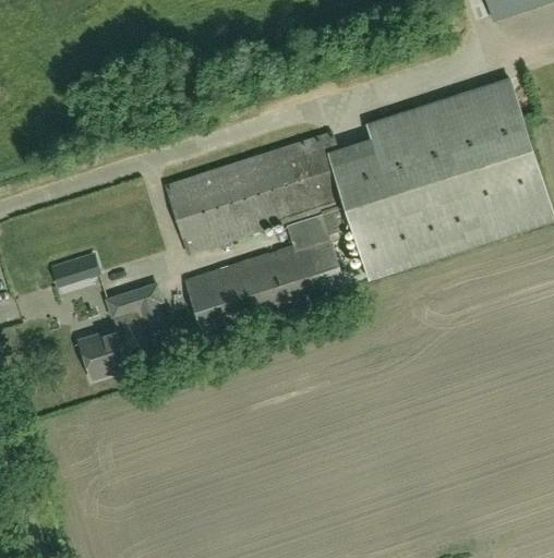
[(483,0),(491,21),(552,0),(483,0)]
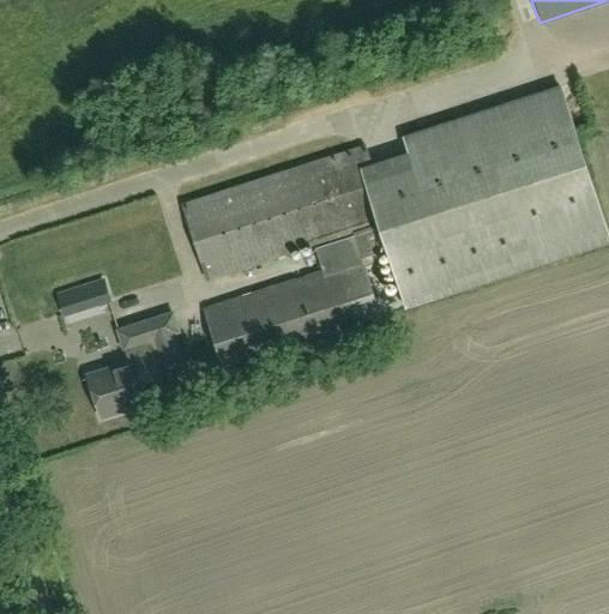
[(404,152),(367,164),(357,168),(375,223),(385,251),(403,308),(608,244),(558,85),(399,137),(404,152)]
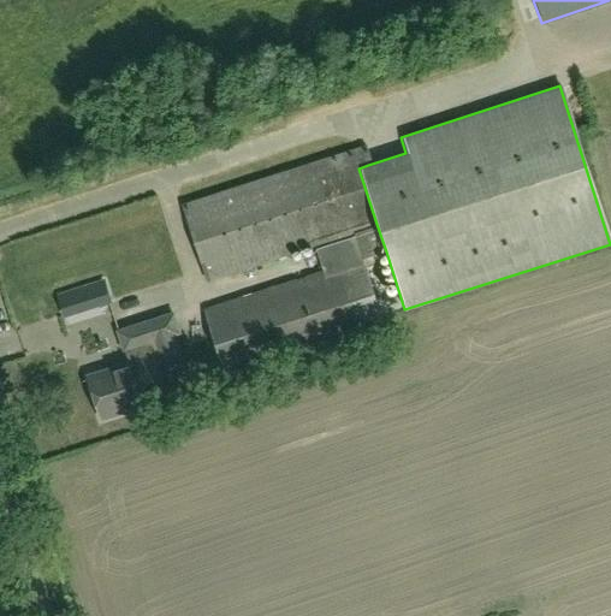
[(202,280),(350,232),(377,224),(359,169),(368,165),(362,147),(179,206),(202,280)]
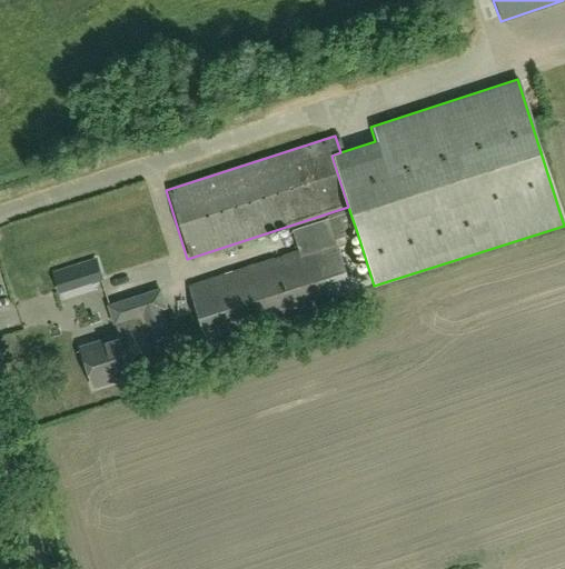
[(65,280),(170,252),(157,202),(51,229),(65,280)]
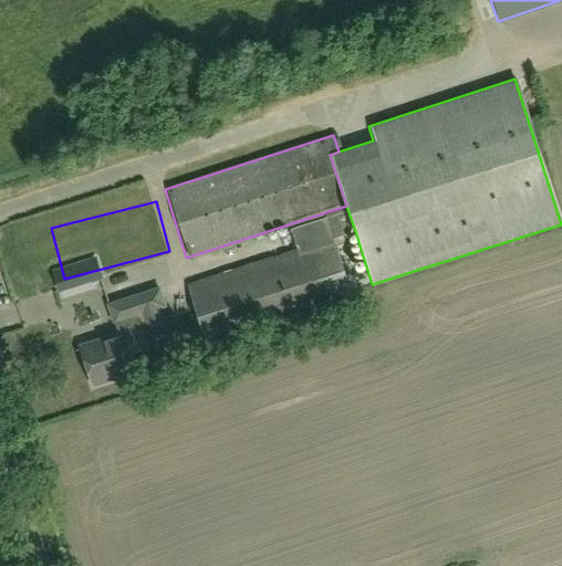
[(351,303),(330,239),(355,231),(346,206),(322,213),(323,217),(287,229),(293,250),(186,284),(207,348),(351,303)]
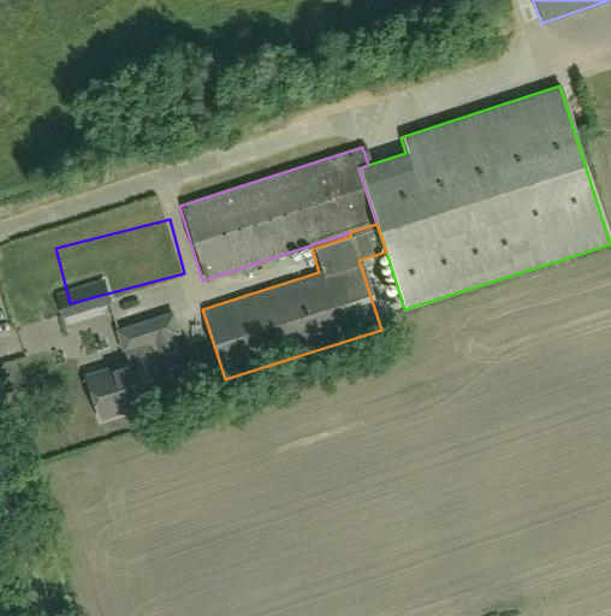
[(161,398),(154,375),(181,366),(171,336),(176,333),(170,313),(113,331),(124,365),(83,378),(98,420),(161,398)]
